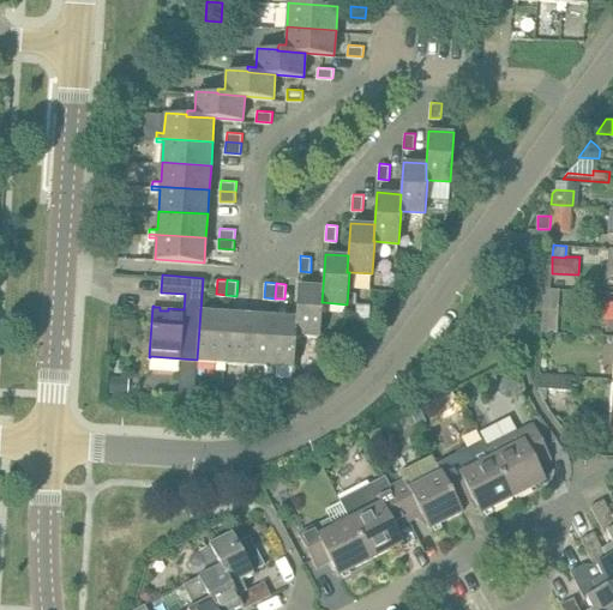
[(320,334),(323,302),(322,302),(323,287),(299,284),(296,316),(295,333),(296,333),(320,334)]
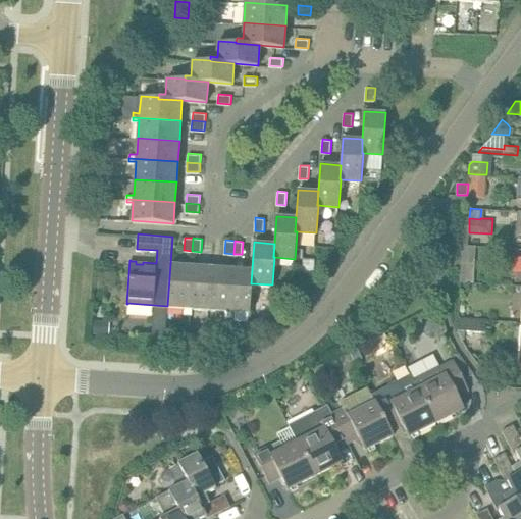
[(462,243),(461,279),(474,280),(476,244),(462,243)]
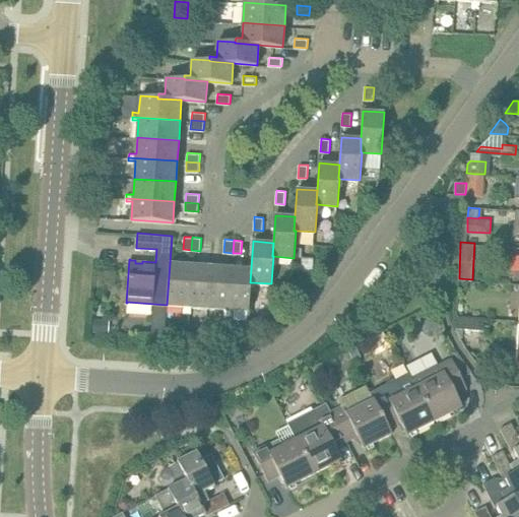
[(294,258),(294,262),(301,262),(301,270),(313,271),(314,256),(302,256),(302,247),(295,246),(294,258)]
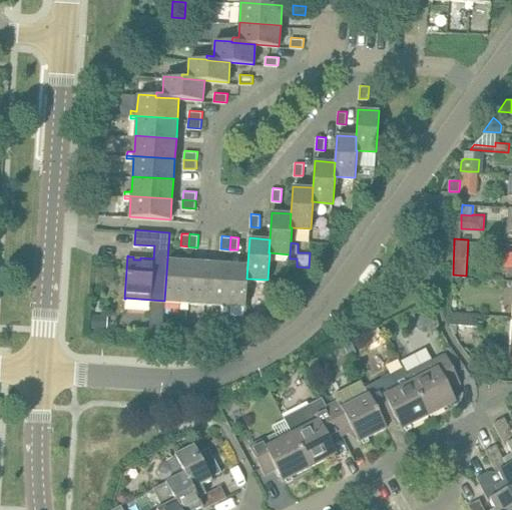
[(187,261),(167,260),(164,301),(181,302),(181,308),(184,308),(187,261)]
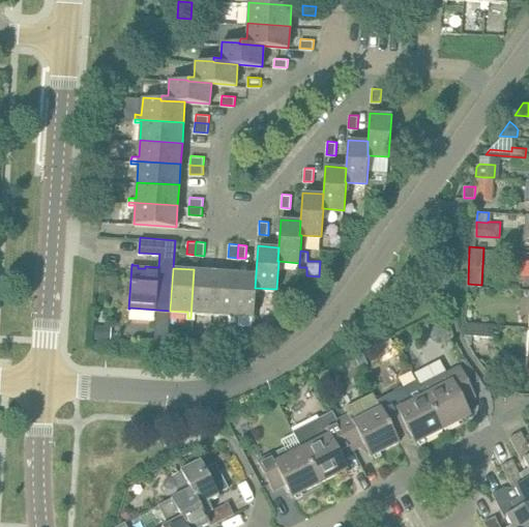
[(214,271),(194,269),(190,318),(195,319),(195,312),(211,313),(214,271)]
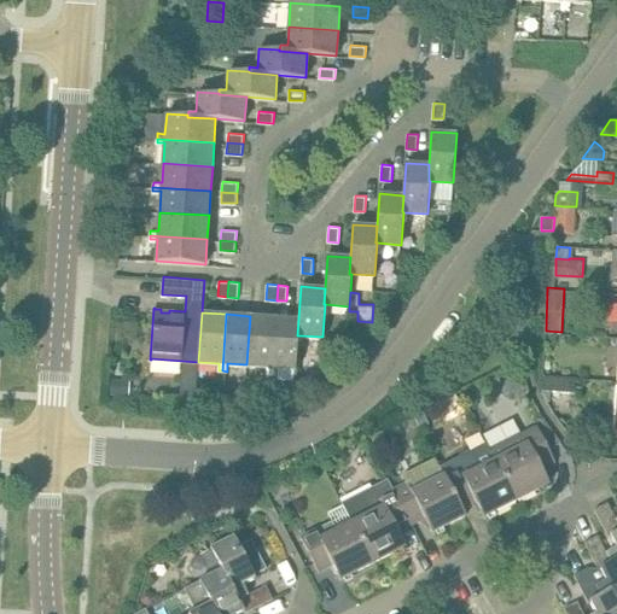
[(267,374),(271,374),(274,317),(250,316),(246,364),(267,366),(267,374)]
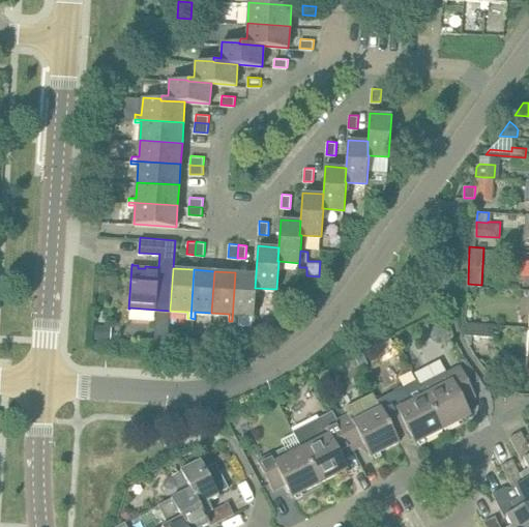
[(254,316),(256,288),(255,288),(256,273),(235,272),(232,321),(236,321),(237,315),(254,316)]
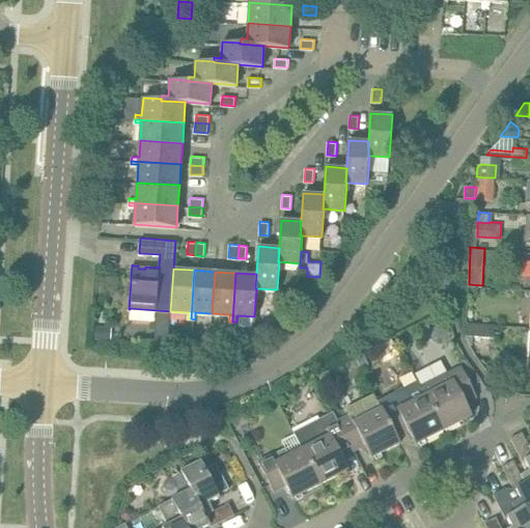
[(495,324),(467,323),(466,334),(494,336),(495,324)]
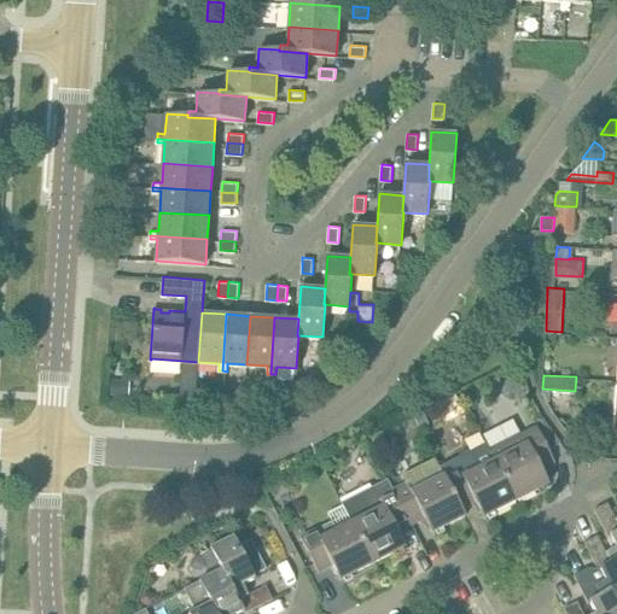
[(108,392),(129,393),(131,378),(109,376),(108,392)]
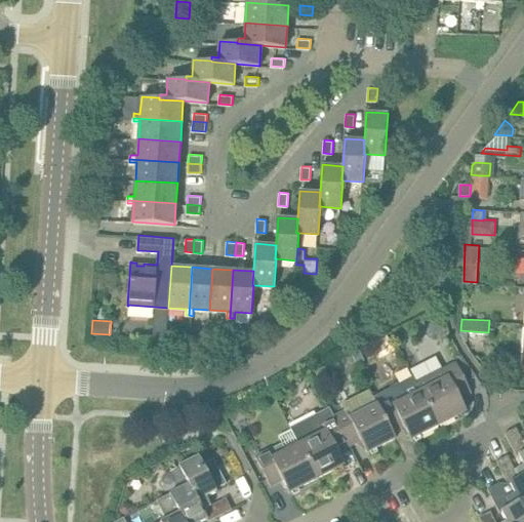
[(360,348),(352,352),(357,363),(365,358),(360,348)]
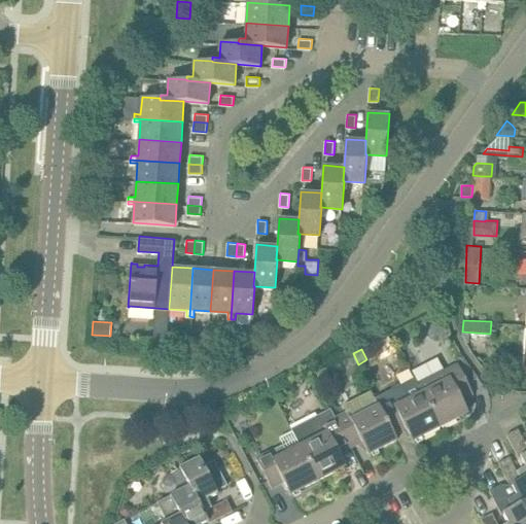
[(418,383),(422,391),(423,391),(441,425),(468,411),(461,398),(474,392),(458,362),(418,383)]
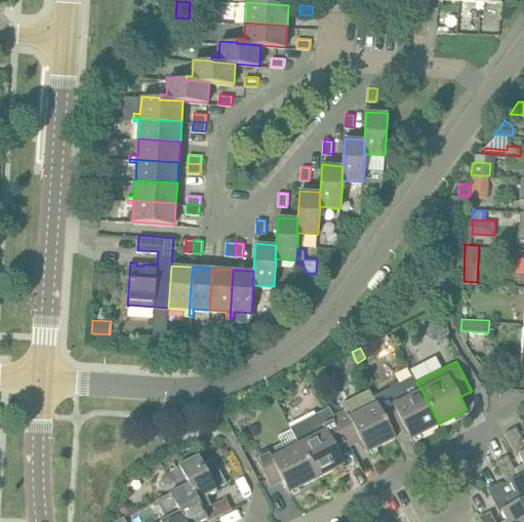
[(325,365),(314,370),(320,382),(331,376),(325,365)]
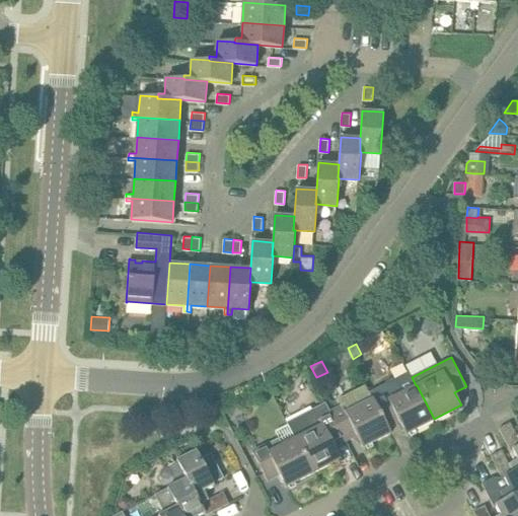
[(373,397),(373,398),(388,426),(400,420),(407,433),(434,419),(417,385),(416,385),(403,392),(399,384),(395,380),(390,380),(386,382),(384,386),(386,390),(373,397)]
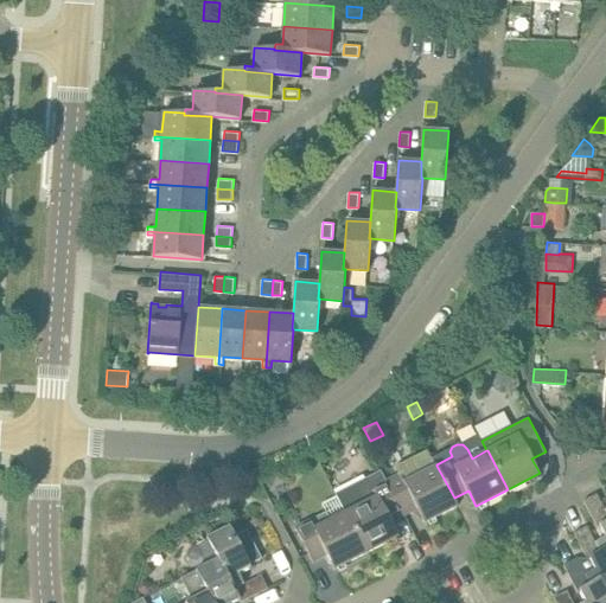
[(458,505),(454,498),(437,466),(437,464),(428,449),(397,464),(401,472),(387,480),(403,513),(418,506),(426,521),(458,505)]
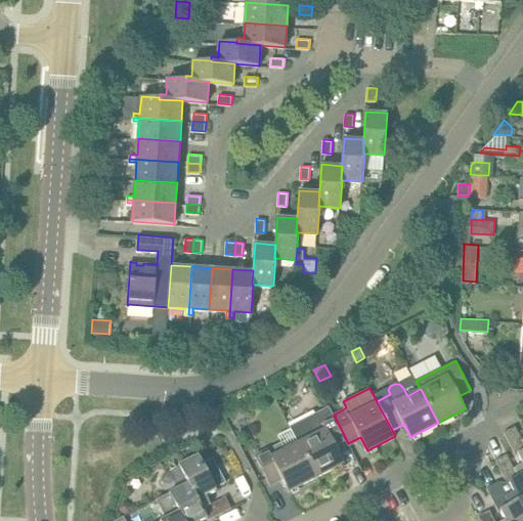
[(290,425),(299,442),(316,476),(344,462),(338,449),(348,443),(334,415),(329,405),(290,425)]
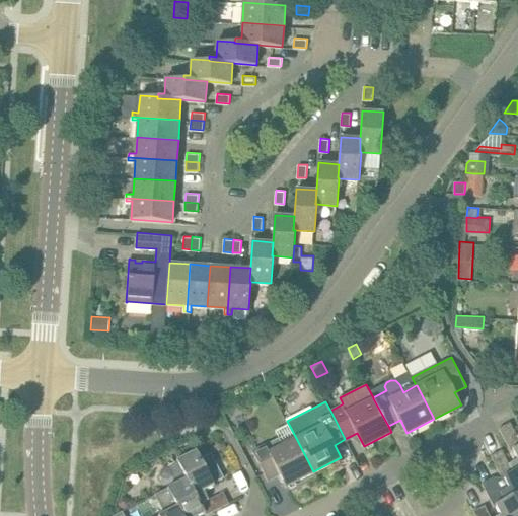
[(511,449),(513,449),(517,446),(517,433),(511,421),(500,427),(511,449)]
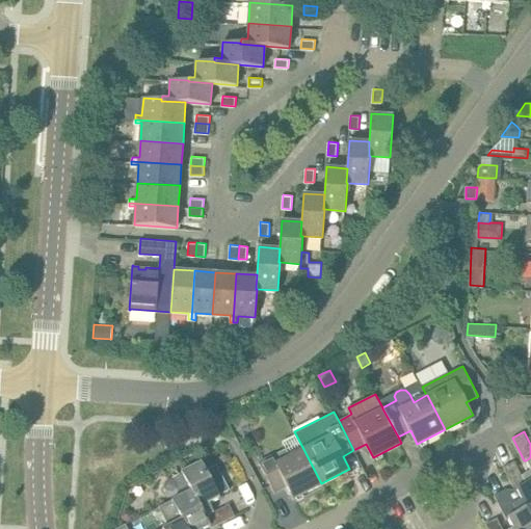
[(303,449),(290,455),(286,448),(260,461),(274,491),(287,484),(293,498),(321,483),(303,449)]
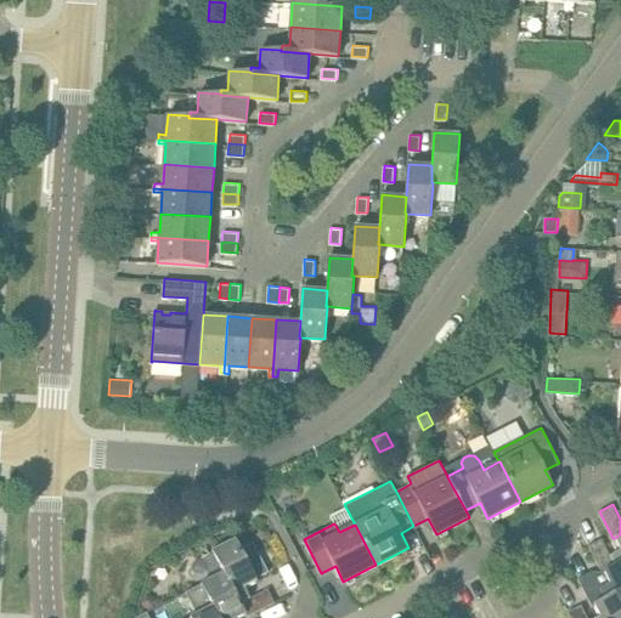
[(603,571),(604,571),(620,562),(620,534),(615,538),(620,546),(620,549),(611,554),(602,537),(588,544),(603,571)]
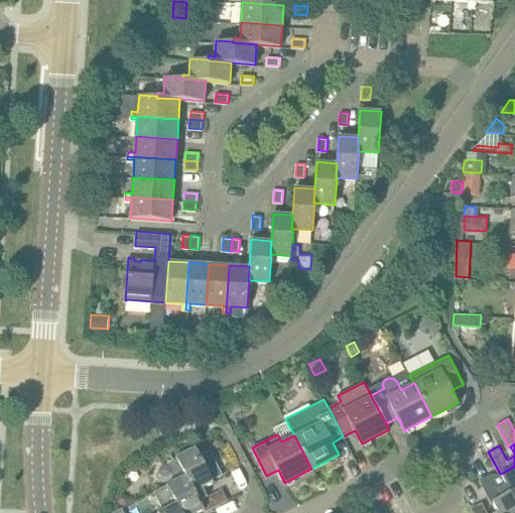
[(176,457),(185,474),(186,474),(205,509),(206,511),(228,499),(223,488),(208,495),(204,487),(214,482),(212,479),(222,473),(210,450),(200,455),(196,446),(176,457)]
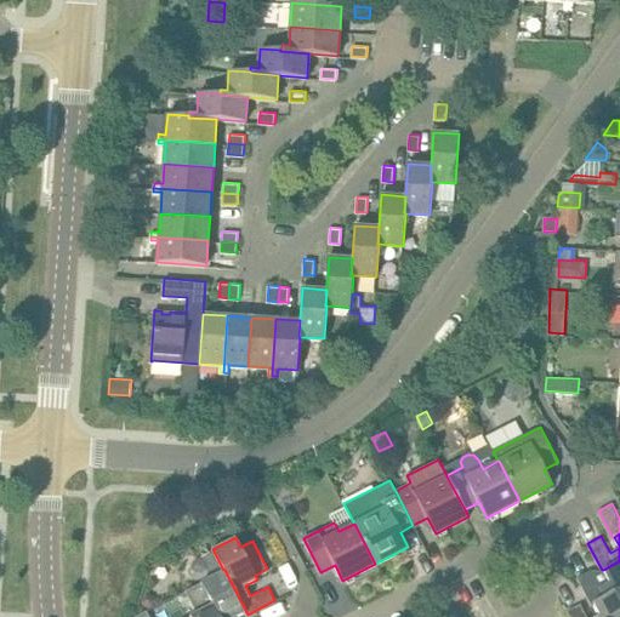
[(619,561),(603,570),(609,581),(599,587),(591,569),(578,576),(592,604),(593,603),(619,589),(619,561)]
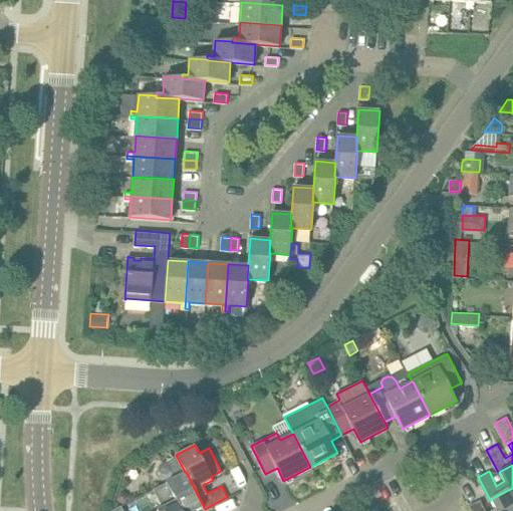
[(196,510),(204,507),(186,472),(185,472),(167,482),(176,500),(176,499),(182,510),(196,510)]
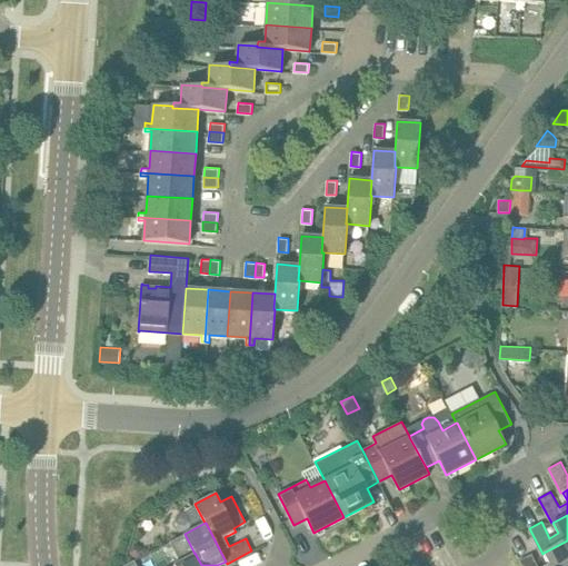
[(522,565),(567,565),(567,540),(544,553),(549,564),(545,565),(538,565),(531,553),(519,559),(522,565)]
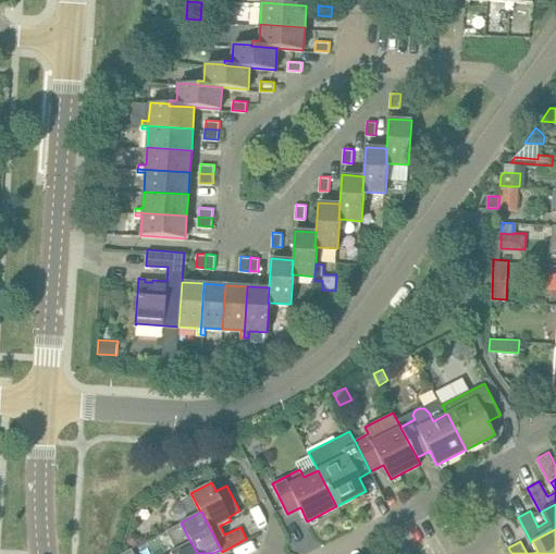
[(197,553),(190,541),(190,542),(171,552),(172,553),(197,553)]
